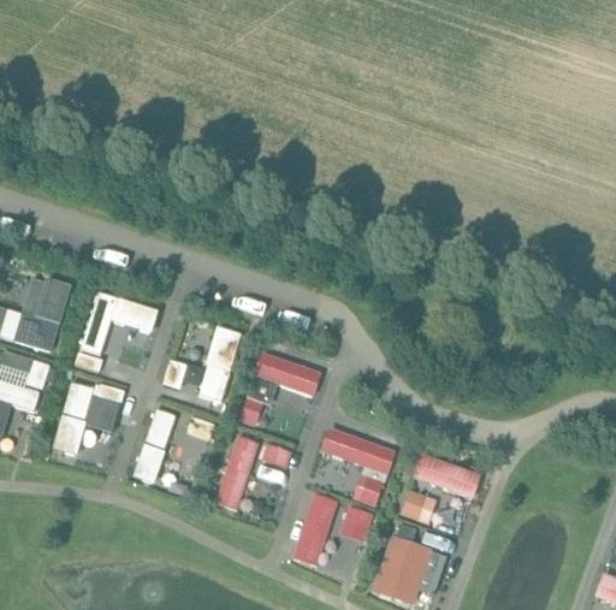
[(22,312),(13,339),(52,350),(60,323),(71,284),(46,276),(45,280),(34,317),(22,312)]
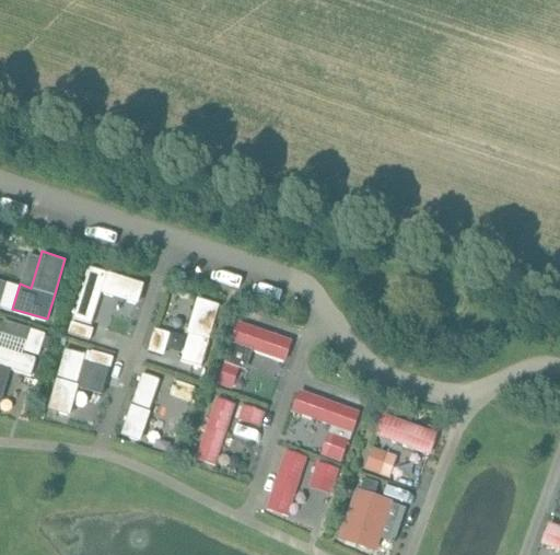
[(90,264),(73,315),(91,322),(101,291),(138,302),(144,281),(90,264)]
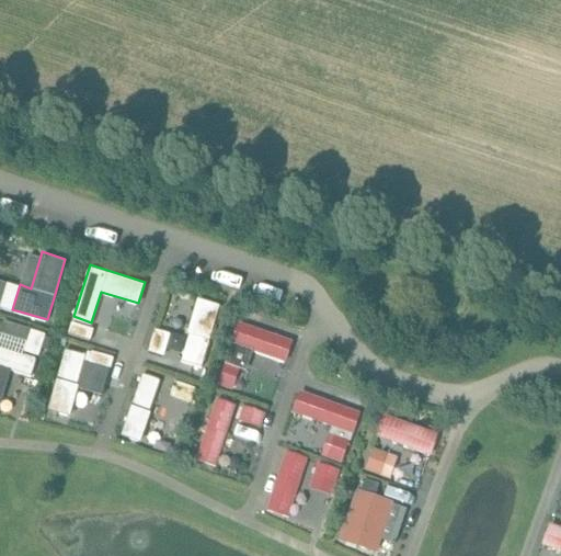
[(190,331),(181,356),(202,363),(209,337),(220,302),(197,295),(187,330),(190,331)]
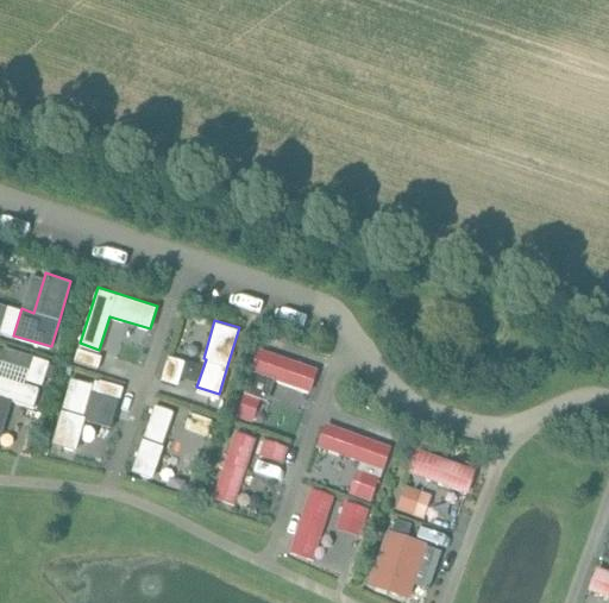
[(77,346),(74,359),(96,368),(101,353),(77,346)]
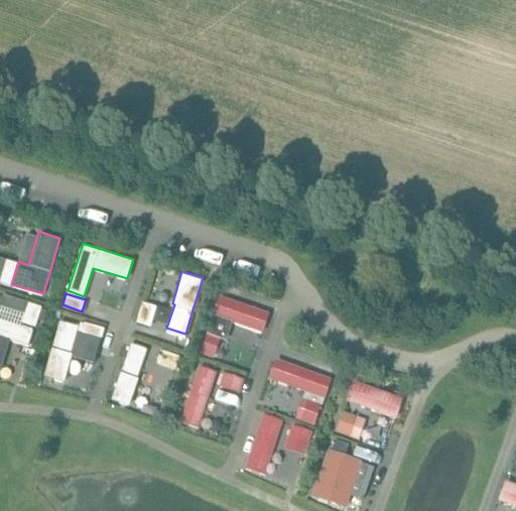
[(220,294),(213,312),(233,320),(233,321),(262,332),(269,311),(220,294)]
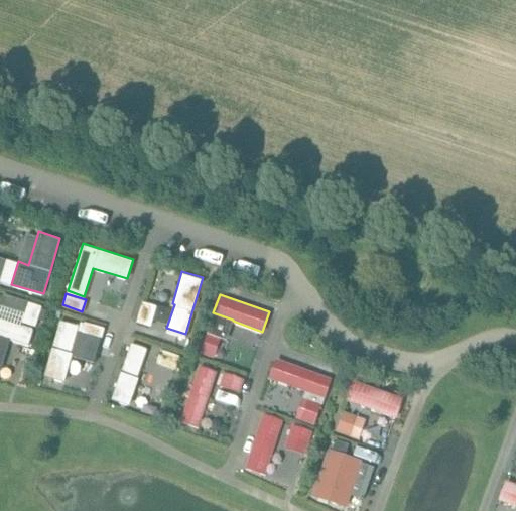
[(142,299),(135,321),(150,326),(156,304),(142,299)]
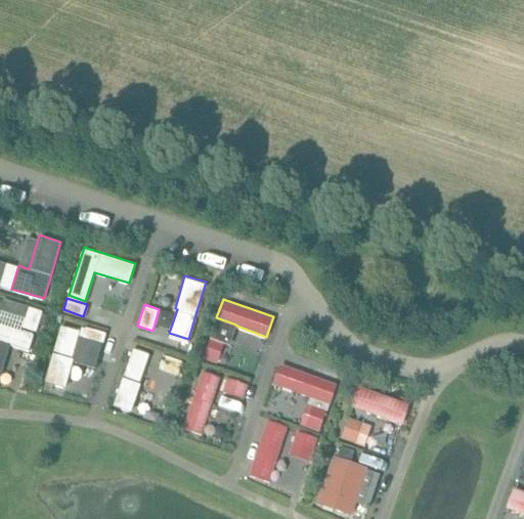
[(28,305),(22,326),(36,330),(42,310),(28,305)]
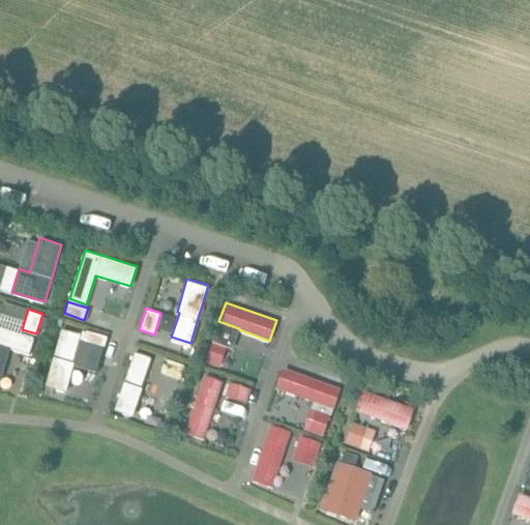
[(0,325),(0,343),(29,353),(30,349),(34,337),(0,325)]
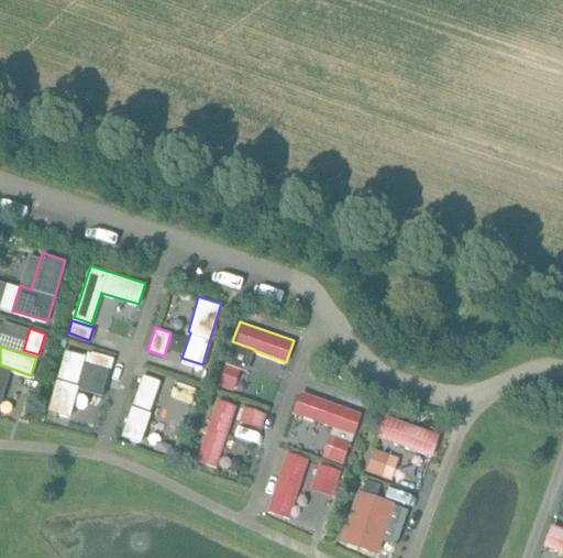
[(66,348),(47,409),(70,416),(78,387),(76,386),(83,362),(84,362),(86,354),(84,353),(66,348)]
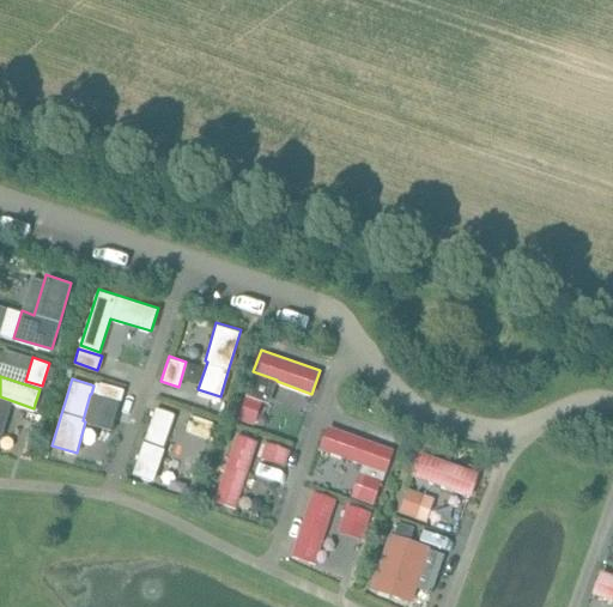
[(99,381),(95,395),(120,402),(123,388),(99,381)]
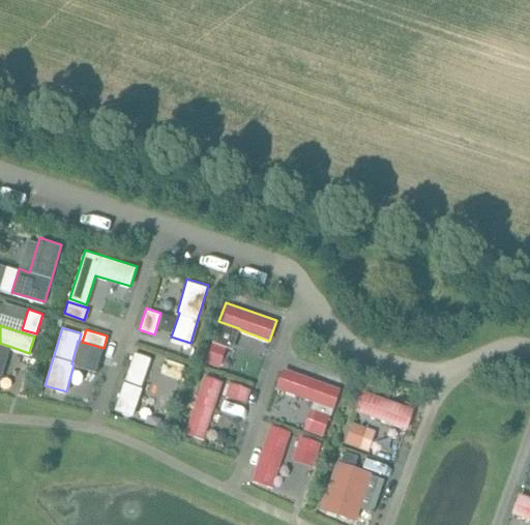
[(212,341),(205,360),(219,366),(226,346),(212,341)]
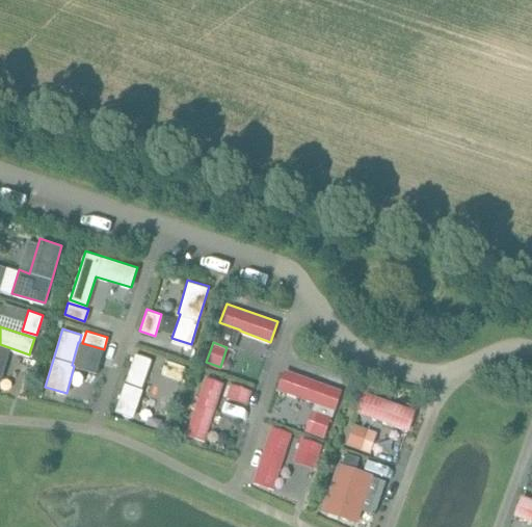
[(135,352),(114,411),(133,418),(143,389),(141,389),(152,358),(135,352)]
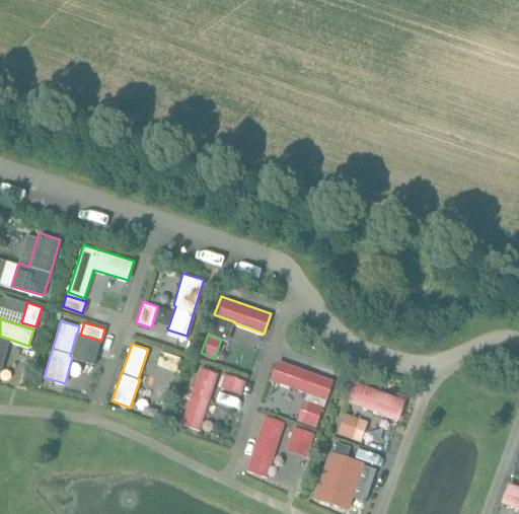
[(160,350),(156,364),(176,370),(181,357),(160,350)]
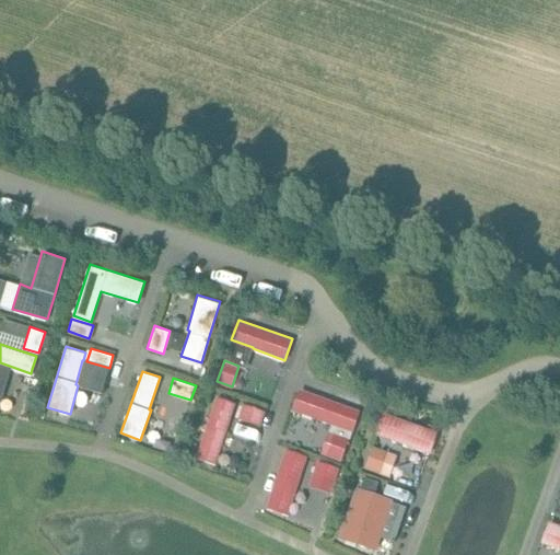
[(299,388),(291,409),(330,424),(351,430),(352,431),(360,409),(299,388)]
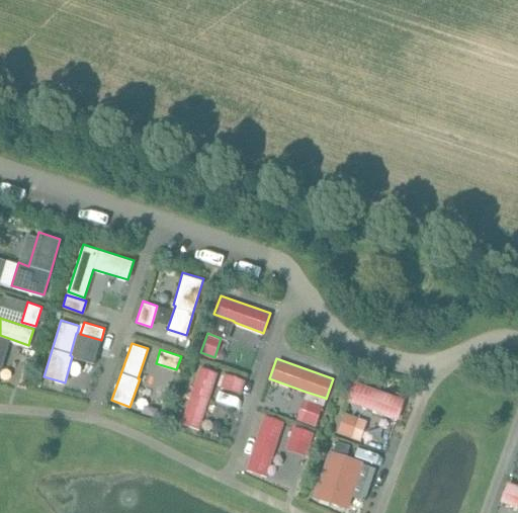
[(200,365),(181,422),(198,428),(218,371),(200,365)]
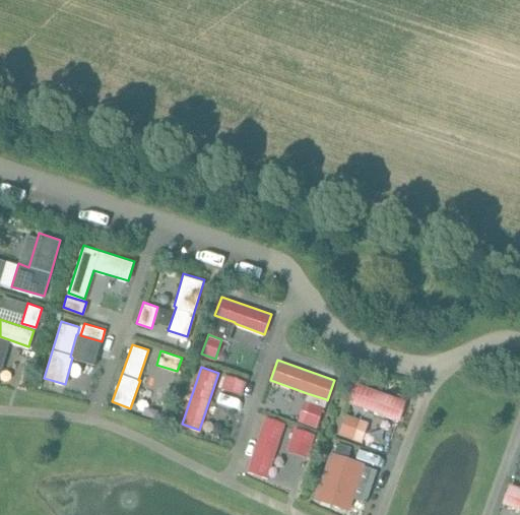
[(224,373),(220,387),(241,394),(246,380),(224,373)]
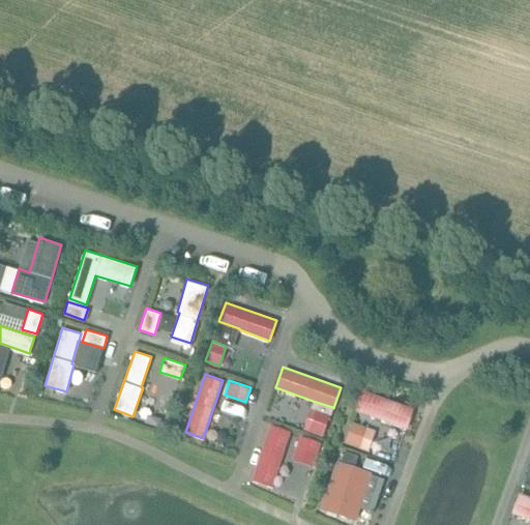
[(362,389),(355,410),(407,429),(414,408),(362,389)]
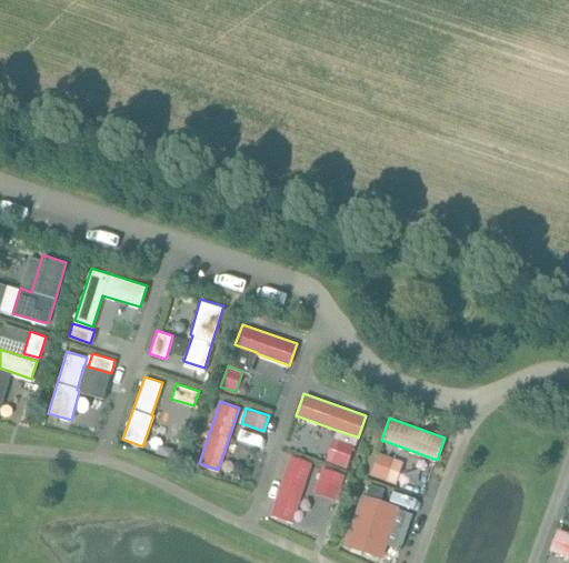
[(339,438),(331,461),(347,466),(355,443),(339,438)]
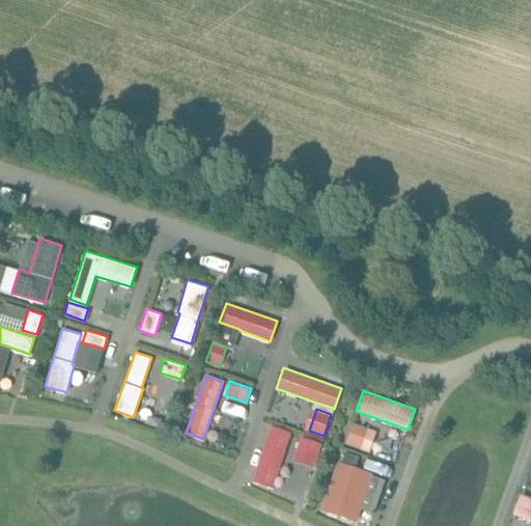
[(353,421),(345,442),(359,447),(366,426),(353,421)]
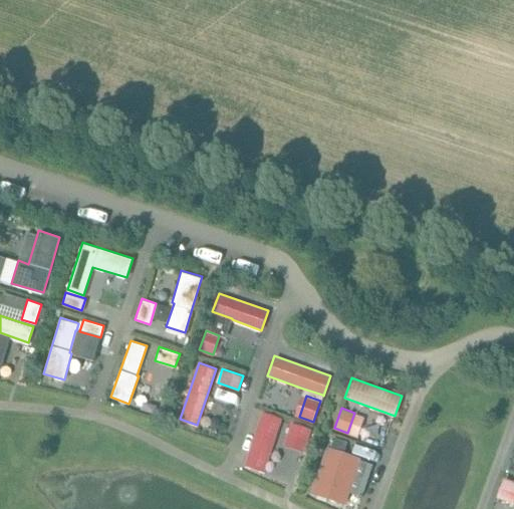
[(261,411),(244,465),(264,472),(282,418),(261,411)]
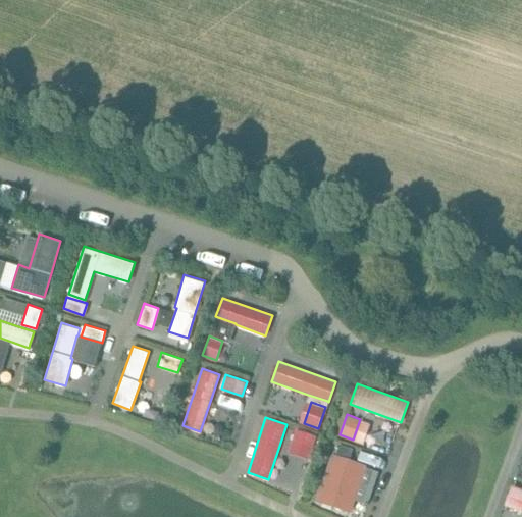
[(295,427),(291,440),(312,447),(316,434),(295,427)]
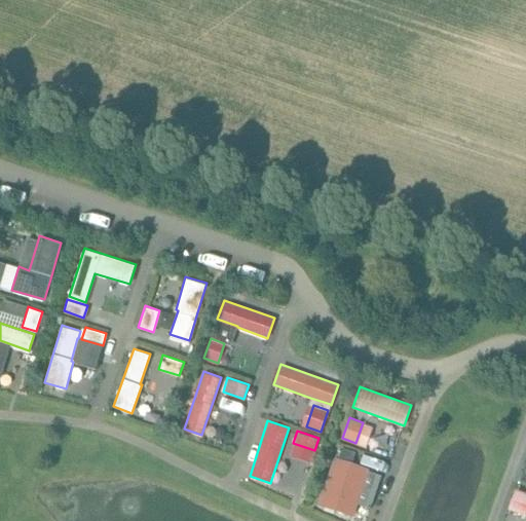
[(340,449),(337,457),(351,462),(354,454),(355,451),(341,446),(340,449)]
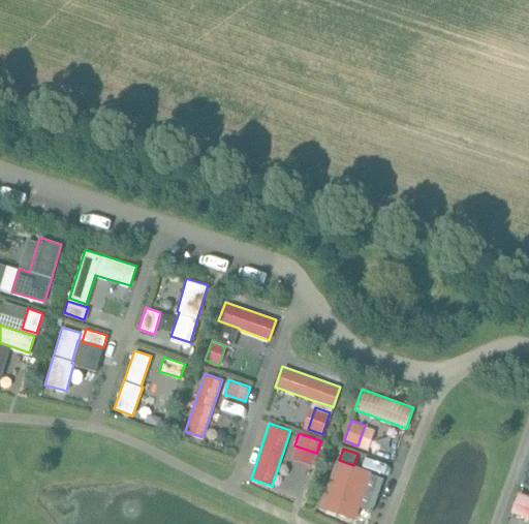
[(335,459),(319,507),(354,519),(358,510),(359,505),(367,509),(373,510),(383,476),(378,474),(370,472),(371,470),(353,465),(339,460),(335,459)]
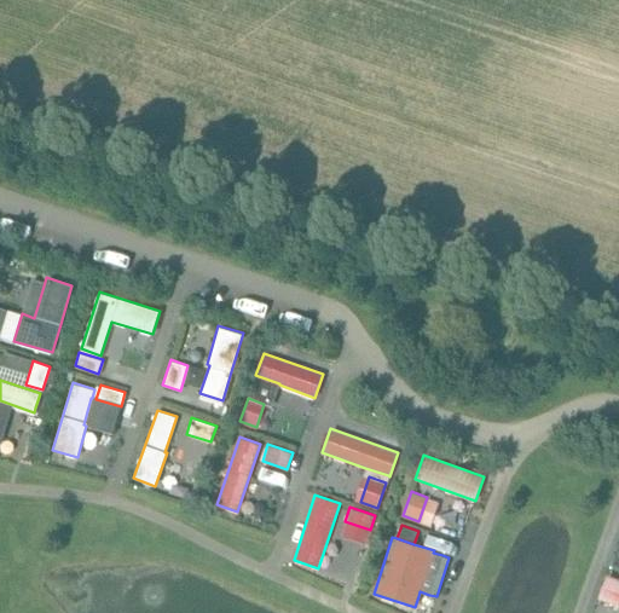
[(618,578),(606,574),(597,599),(618,606),(618,578)]
